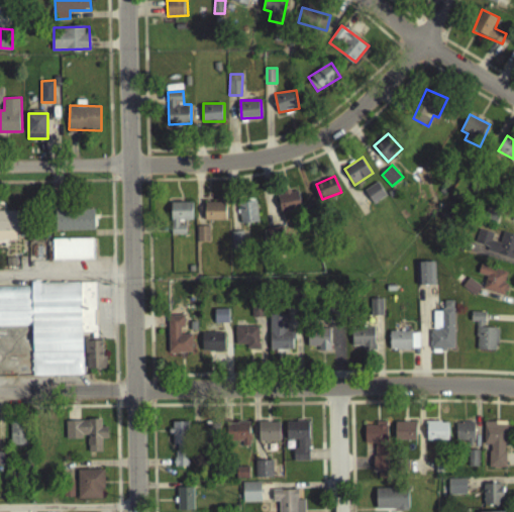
[(375,203),(387,195),(378,181),(366,190),(375,203)]
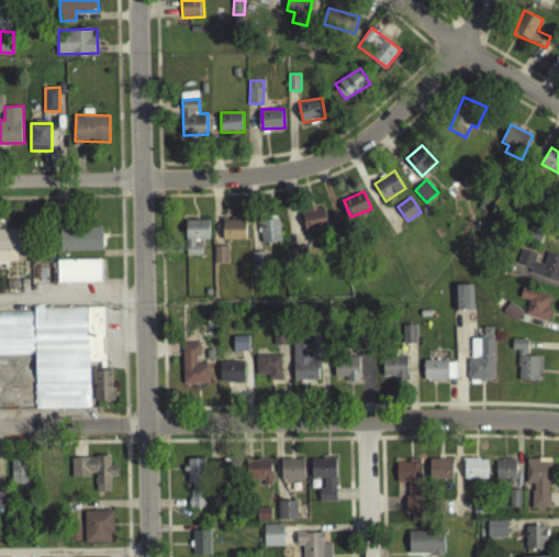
[(325,204),(303,209),(308,231),(330,226),(325,204)]
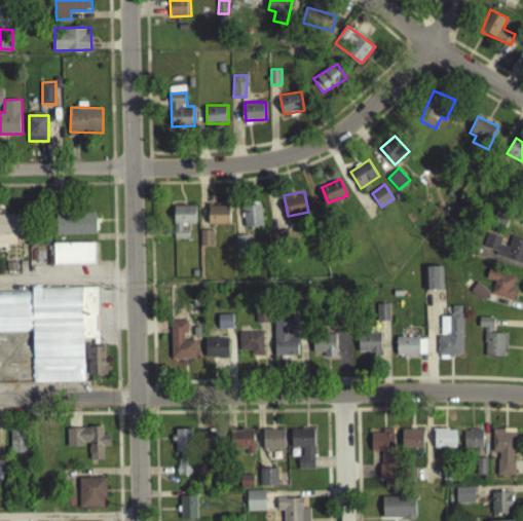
[(264,225),(262,201),(244,202),(246,227),(264,225)]
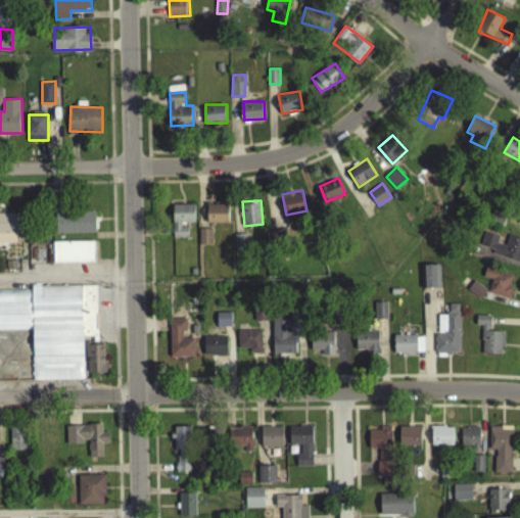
[(175,237),(189,237),(189,227),(184,227),(184,222),(196,222),(195,203),(175,204),(175,237)]
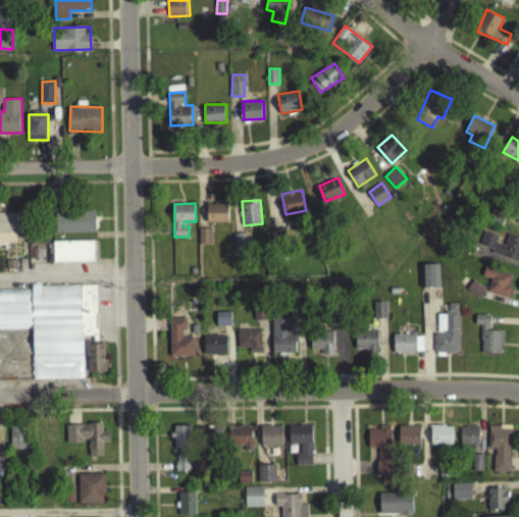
[(229,203),(208,204),(208,222),(229,221),(229,203)]
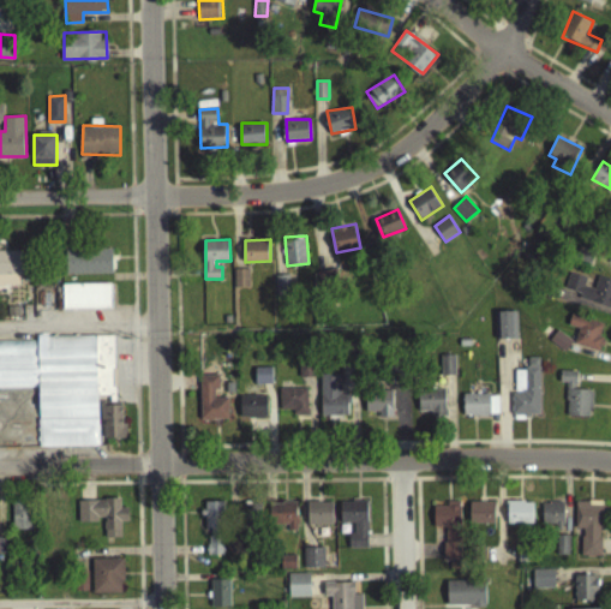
[(0,285),(23,285),(23,250),(3,250),(3,244),(0,244),(0,285)]
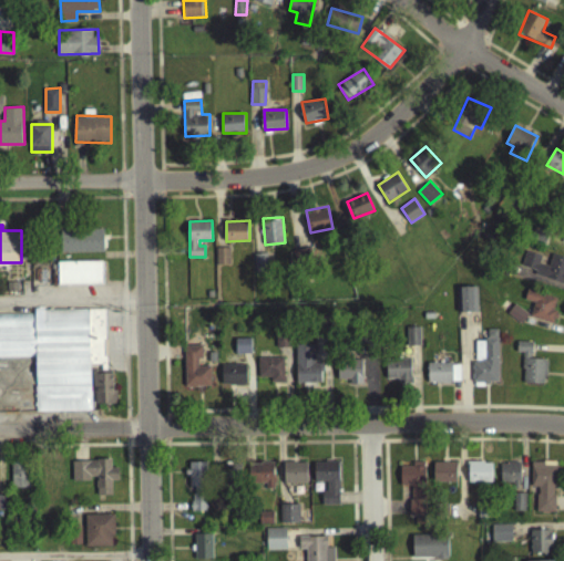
[(104,228),(62,229),(62,252),(105,251),(104,228)]
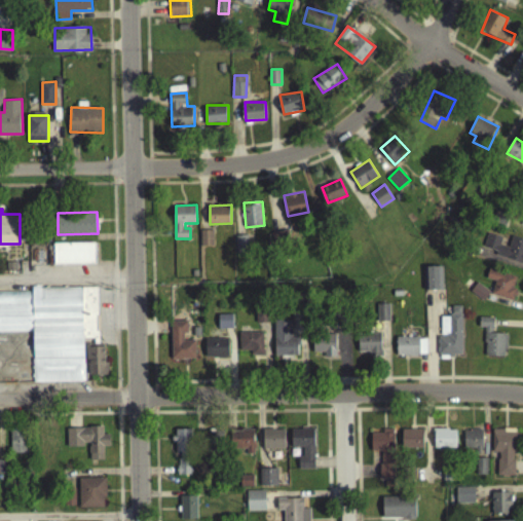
[(202,245),(215,245),(214,229),(201,229),(202,245)]
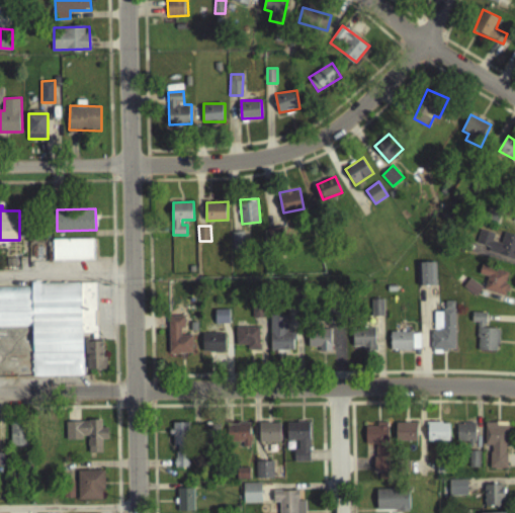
[(514,234),(505,232),(502,242),(494,240),(496,233),(481,229),(477,246),(514,255),(514,234)]
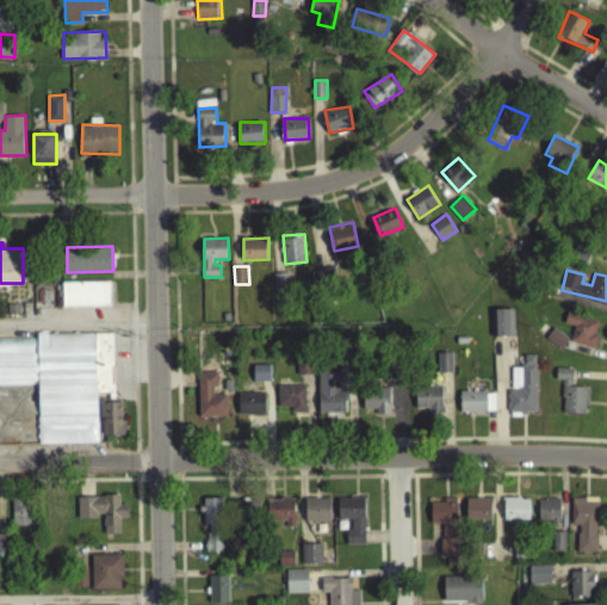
[(274,275),(276,294),(291,292),(290,273),(274,275)]
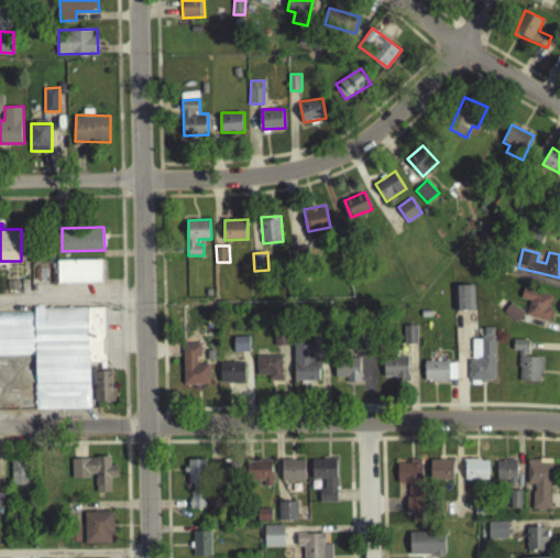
[(103,281),(103,259),(59,260),(59,282),(103,281)]
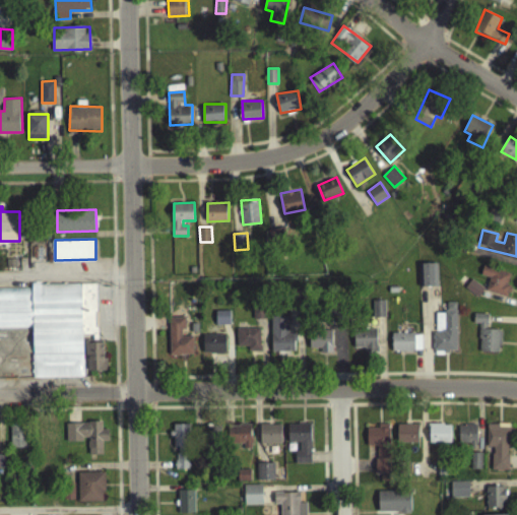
[(439,262),(421,263),(421,286),(440,285),(439,262)]
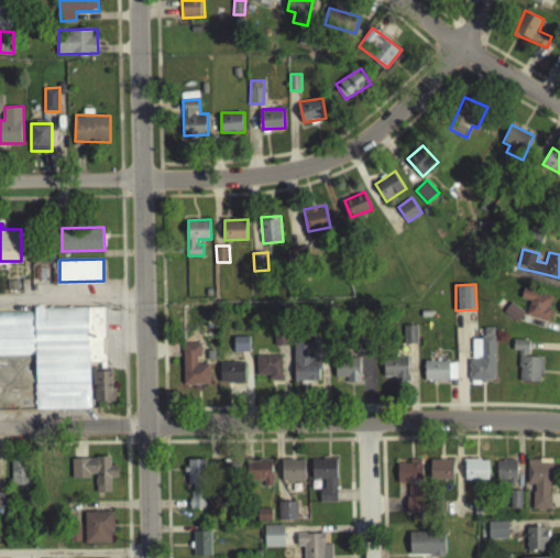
[(551,321),(555,310),(550,309),(555,295),(525,286),(522,297),(531,301),(527,314),(551,321)]
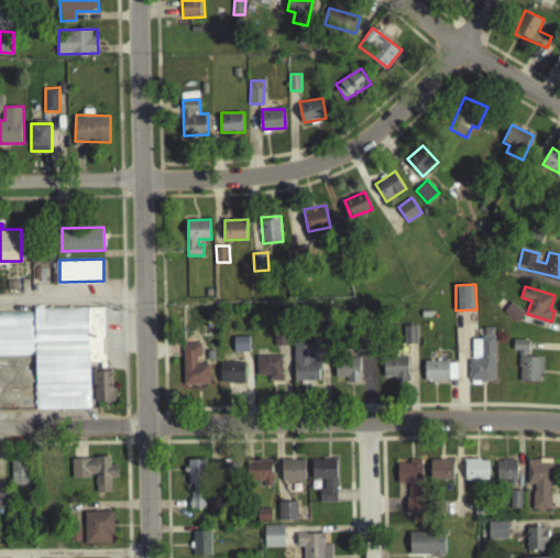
[(526,313),(513,302),(505,310),(518,321),(526,313)]
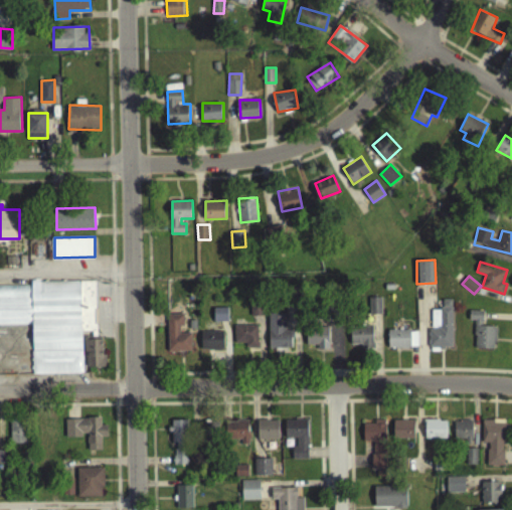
[(33,324),(0,324),(0,284),(32,284),(32,280),(40,280),(40,282),(97,281),(98,336),(94,336),(94,331),(83,331),(84,373),(34,374),(33,324)]
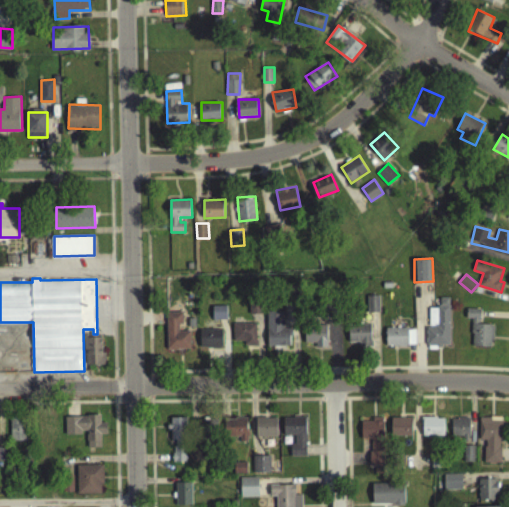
[(380,295),(369,295),(369,312),(381,311),(380,295)]
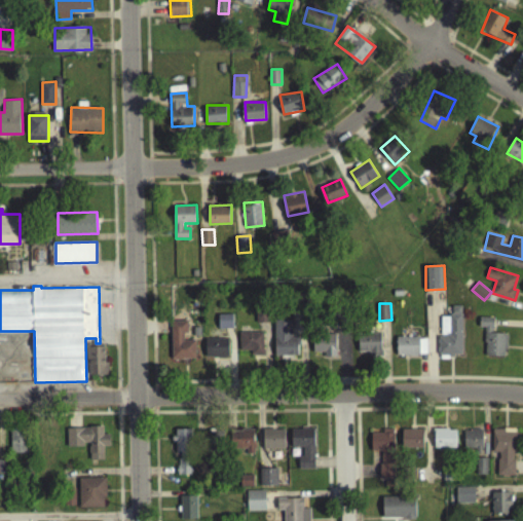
[(258,323),(270,322),(269,304),(258,304),(258,323)]
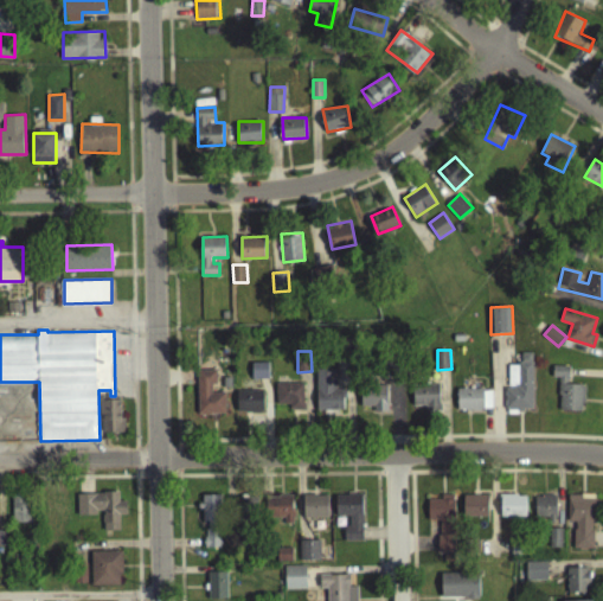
[(511,364),(511,387),(507,387),(507,410),(536,409),(534,352),(521,352),(521,364),(511,364)]
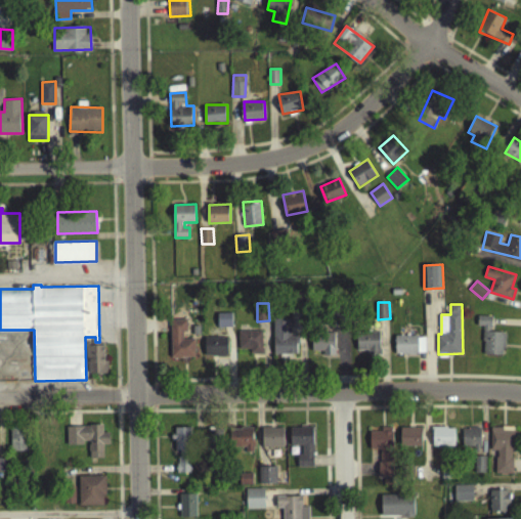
[(232,312),(219,312),(219,328),(233,327),(232,312)]
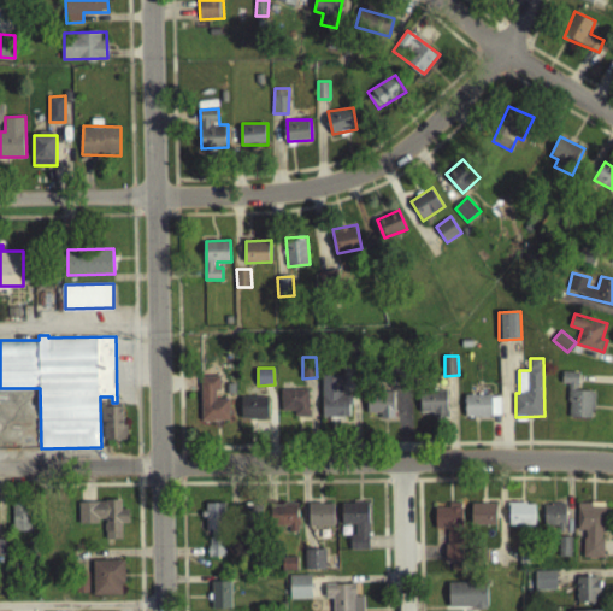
[(594,417),(595,391),(581,389),(581,371),(564,370),(564,383),(571,383),(570,417),(594,417)]
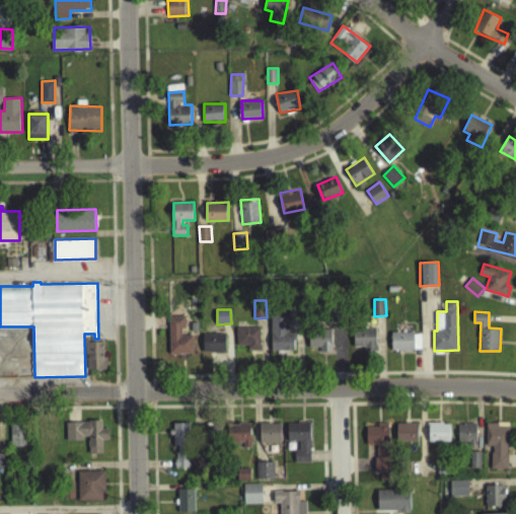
[(272,313),(273,350),(296,350),(295,332),(289,332),(289,313),(272,313)]
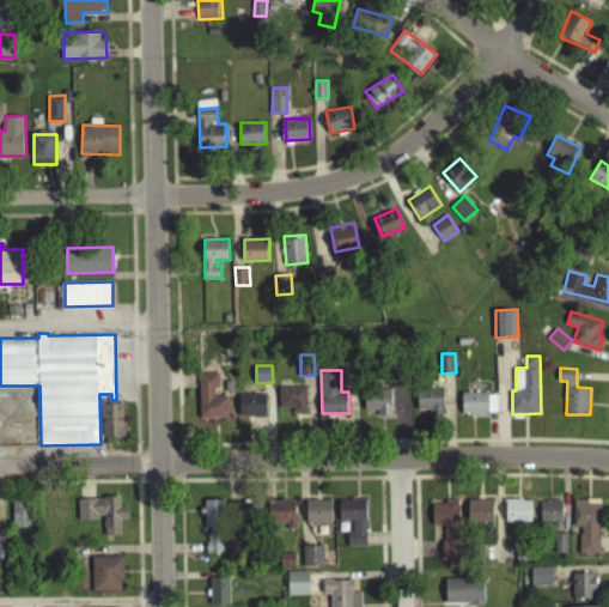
[(200,374),(201,418),(230,418),(229,395),(219,395),(219,374),(200,374)]
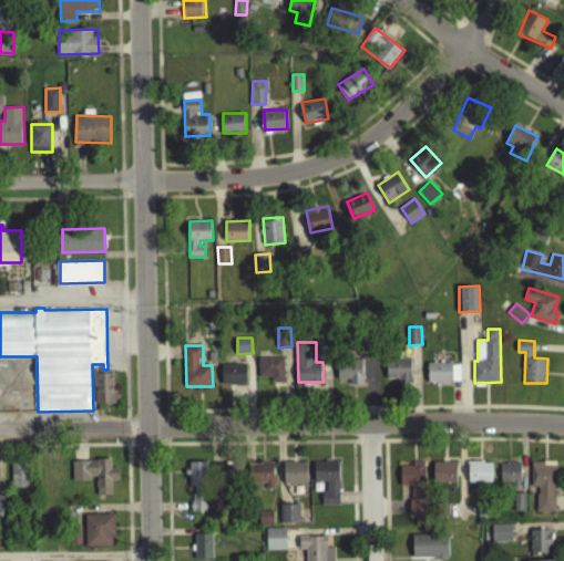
[(259,377),(274,376),(274,383),(286,383),(286,357),(259,357),(259,377)]
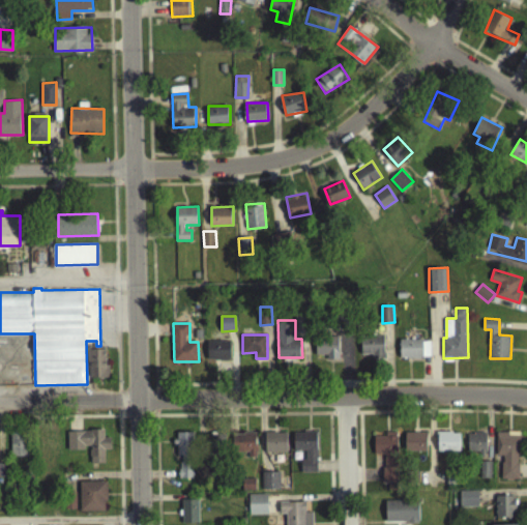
[(386,357),(386,336),(361,337),(362,358),(386,357)]
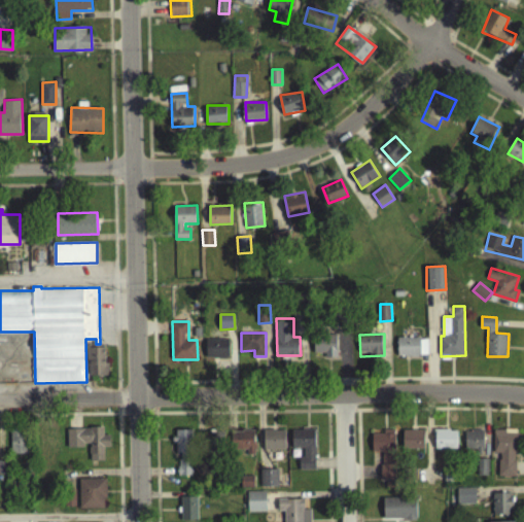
[(316,353),(325,352),(326,358),(340,357),(339,336),(315,337),(316,353)]
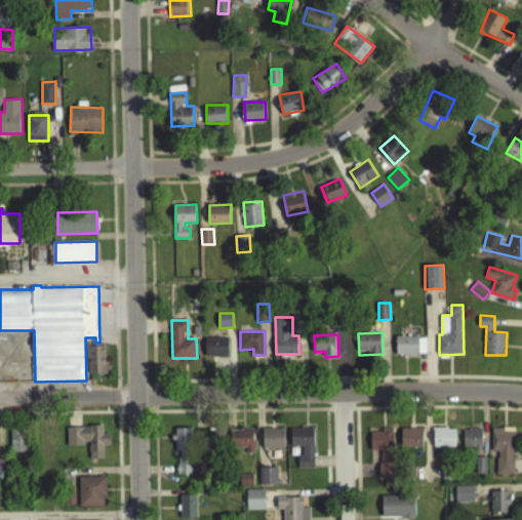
[(397,336),(397,355),(428,354),(427,335),(397,336)]
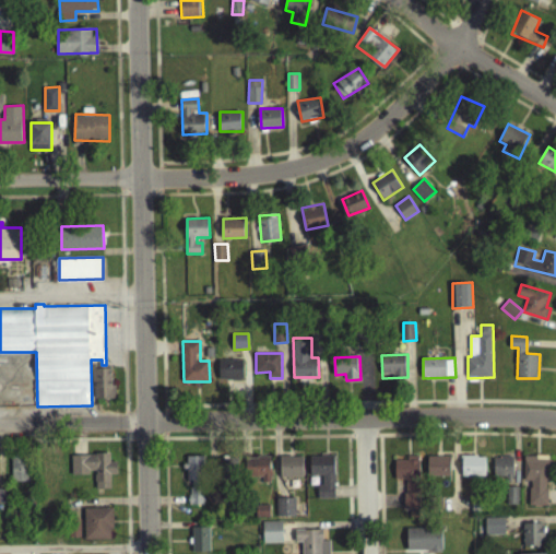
[(245,360),(221,360),(220,379),(244,379),(245,360)]
